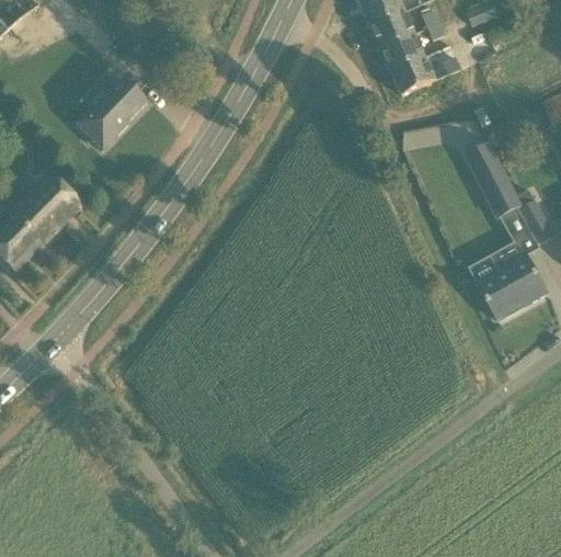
[(0,0),(0,35),(39,2),(37,0),(0,0)]
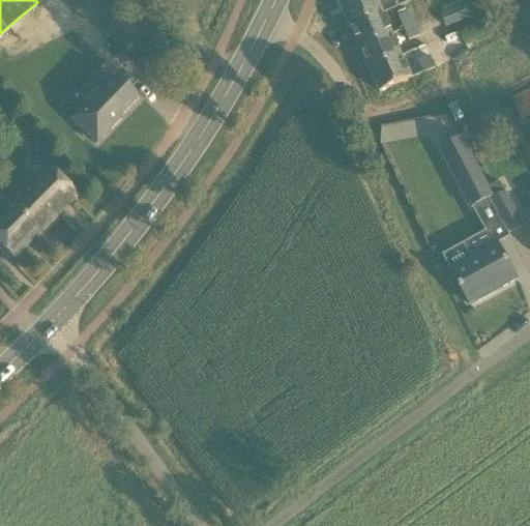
[(340,0),(380,90),(413,76),(380,0),(340,0)]
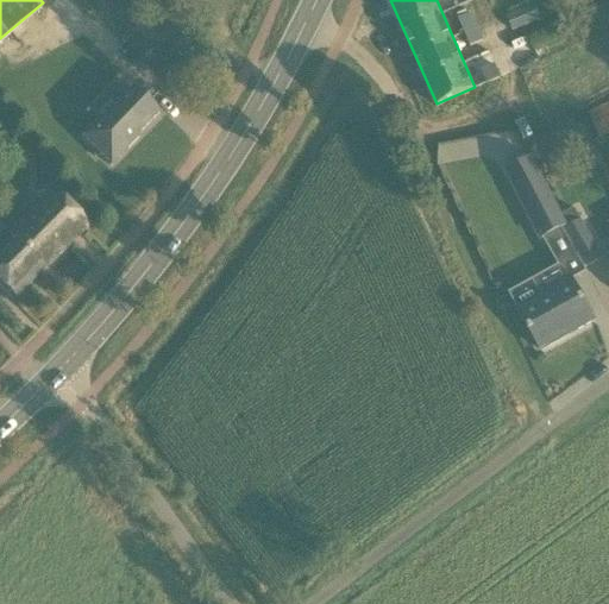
[(506,13),(512,29),(540,18),(534,2),(506,13)]
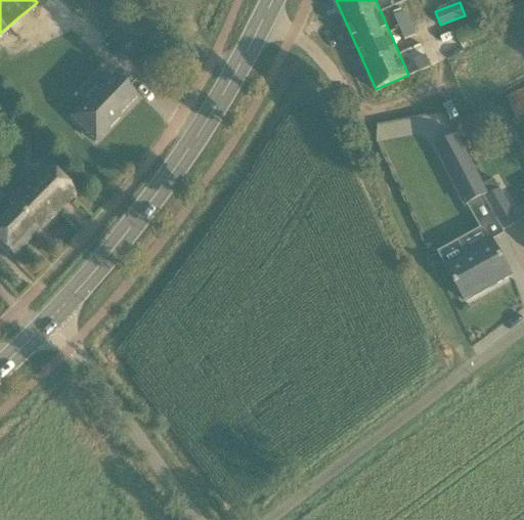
[(395,14),(399,27),(411,22),(406,9),(395,14)]
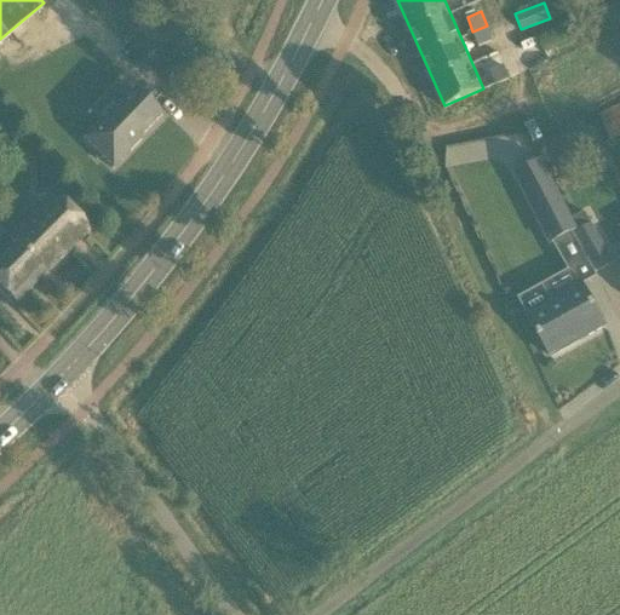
[(539,36),(546,53),(572,41),(564,24),(539,36)]
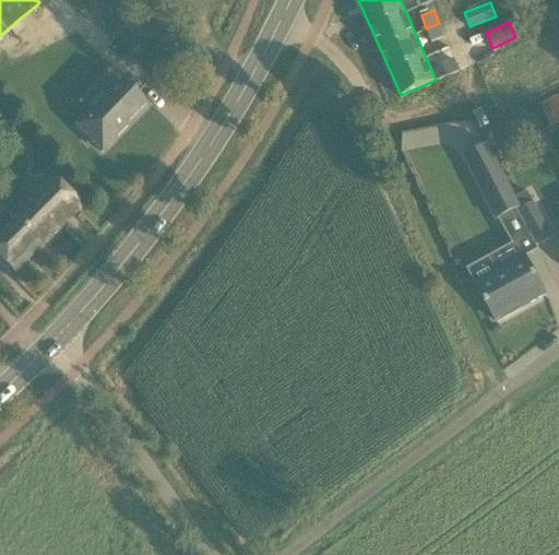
[(439,23),(426,28),(431,40),(444,35),(439,23)]
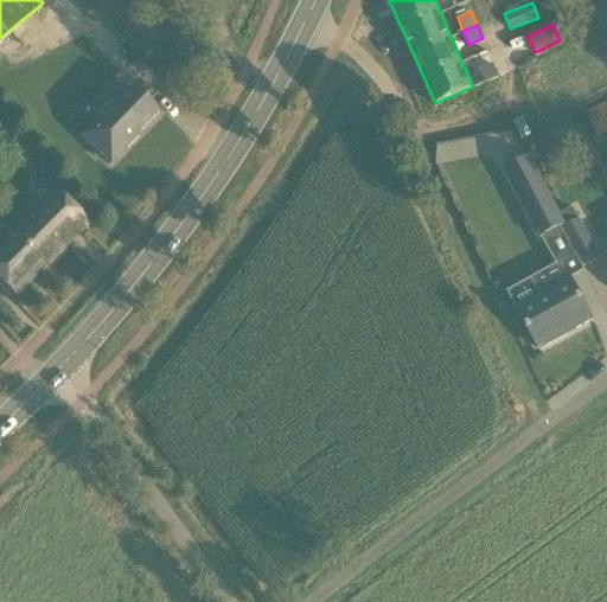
[(479,69),(485,82),(499,75),(493,62),(479,69)]
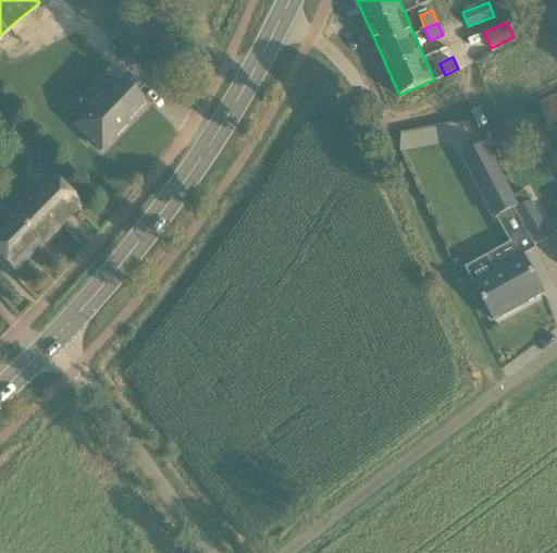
[(90,107),(74,123),(100,149),(124,125),(126,123),(124,121),(144,101),(121,78),(91,108),(90,107)]
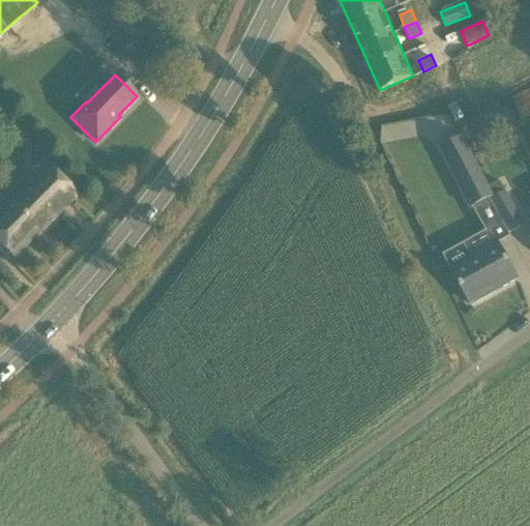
[(529,114),(529,88),(511,96),(522,118),(529,114)]
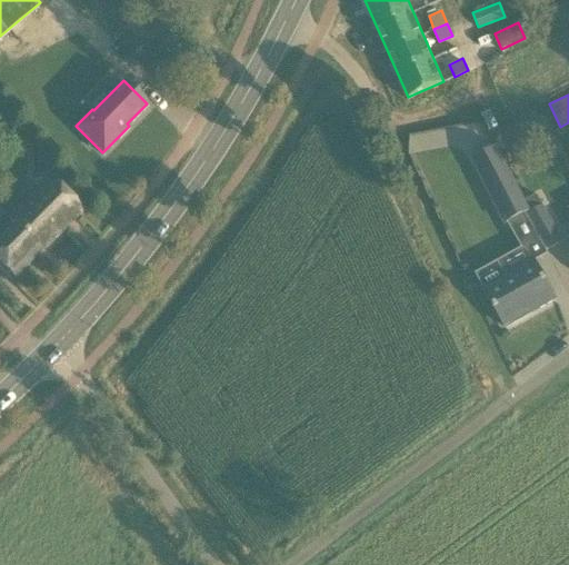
[(528,209),(496,146),(472,158),(505,221),(528,209)]
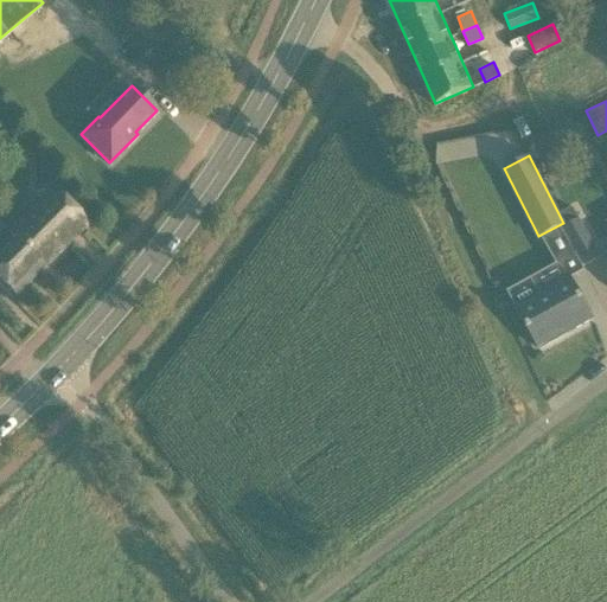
[(0,241),(0,280),(14,295),(87,222),(53,189),(0,241)]
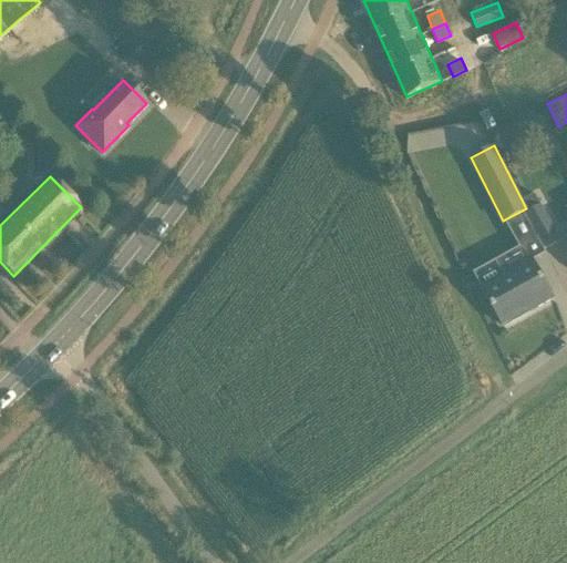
[(539,203),(524,212),(543,247),(559,237),(539,203)]
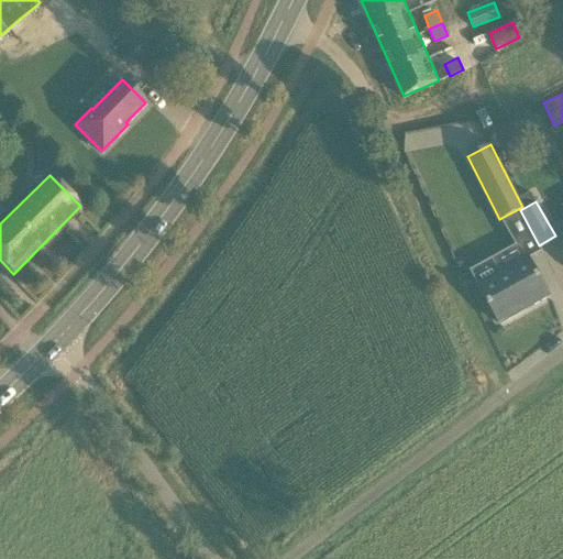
[(550,294),(529,256),(500,273),(492,256),(470,270),(497,318),(525,303),(527,306),(550,294)]
